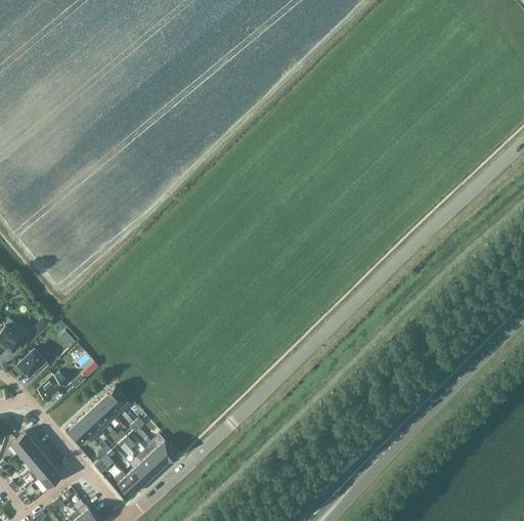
[(49,324),(43,319),(39,323),(44,330),(49,324)]
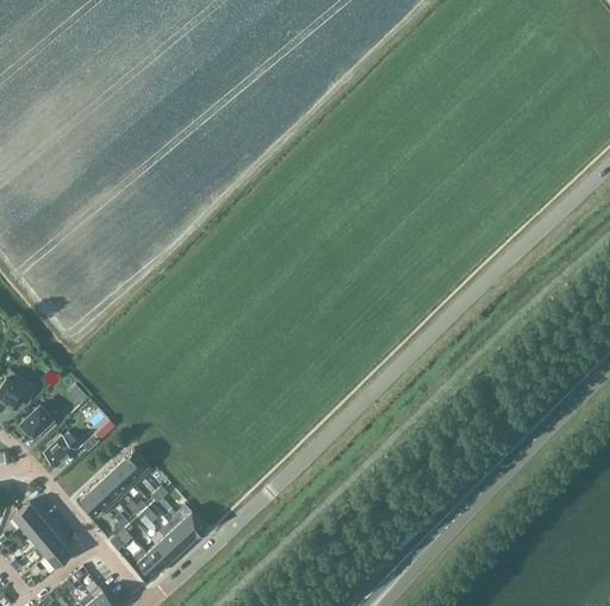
[(30,386),(26,392),(6,380),(0,388),(0,400),(16,411),(20,403),(27,406),(37,391),(30,386)]
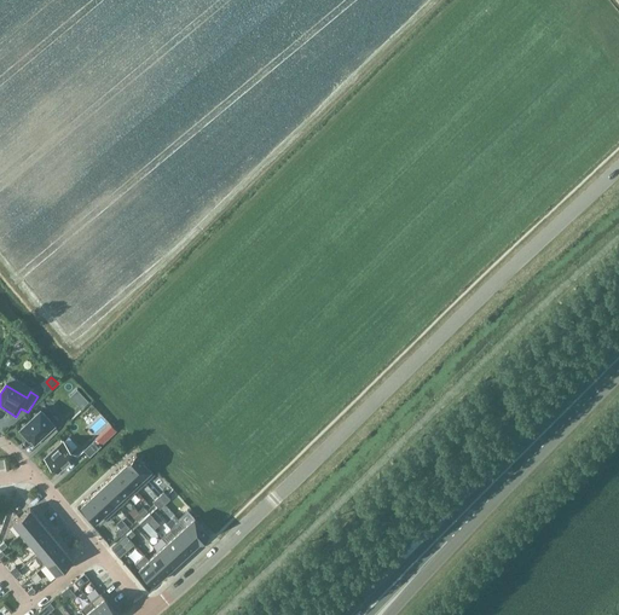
[(90,405),(85,401),(77,407),(81,412),(90,405)]
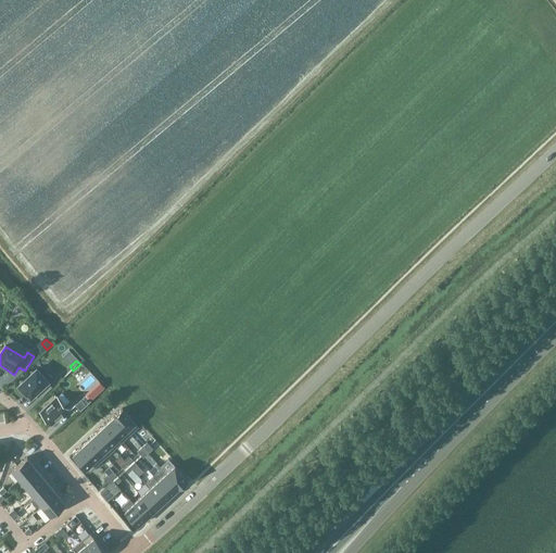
[(34,397),(38,402),(52,389),(48,384),(37,372),(19,388),(26,397),(27,396),(30,400),(34,397)]
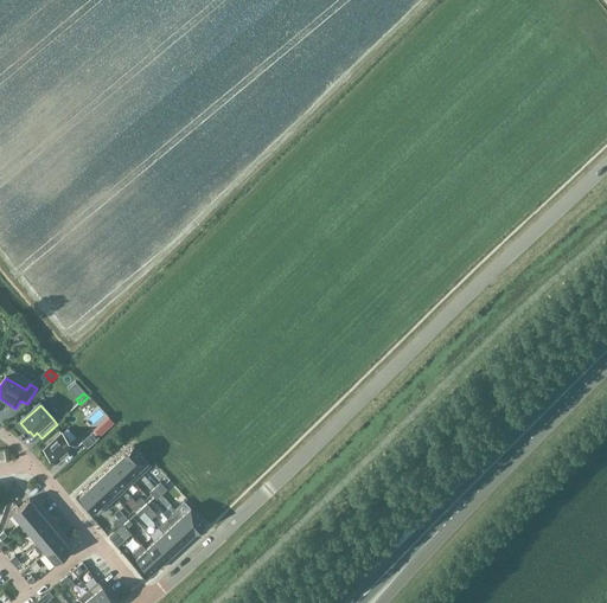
[(44,453),(57,467),(75,449),(62,435),(44,453)]
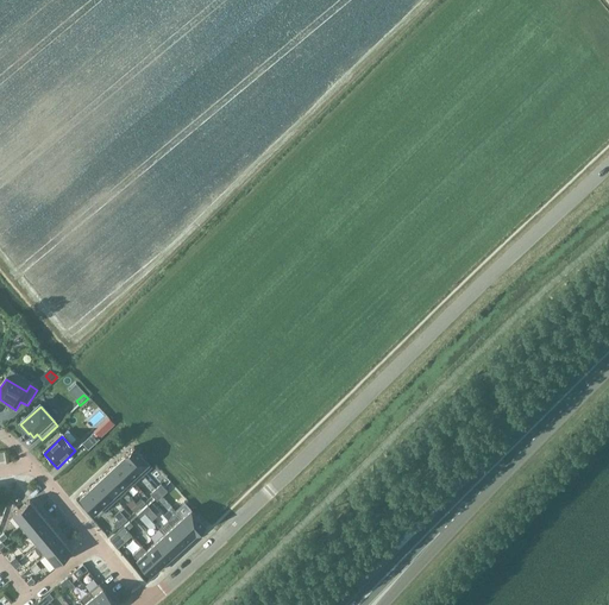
[(93,436),(83,446),(88,452),(99,442),(93,436)]
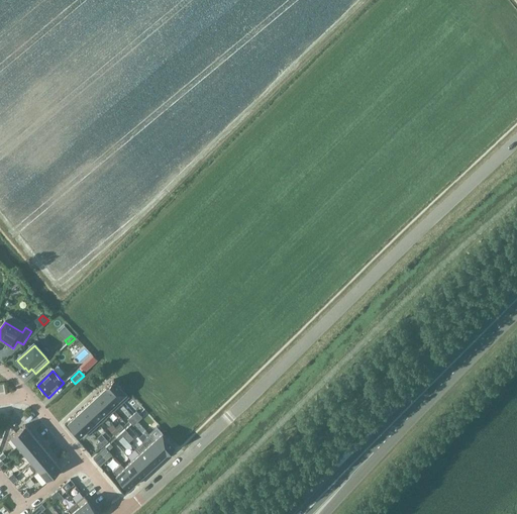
[(113,383),(106,390),(121,407),(129,399),(113,383)]
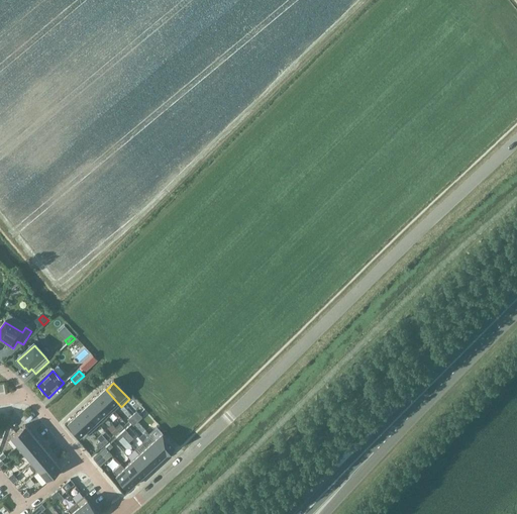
[(106,390),(98,397),(114,414),(121,407),(106,390)]
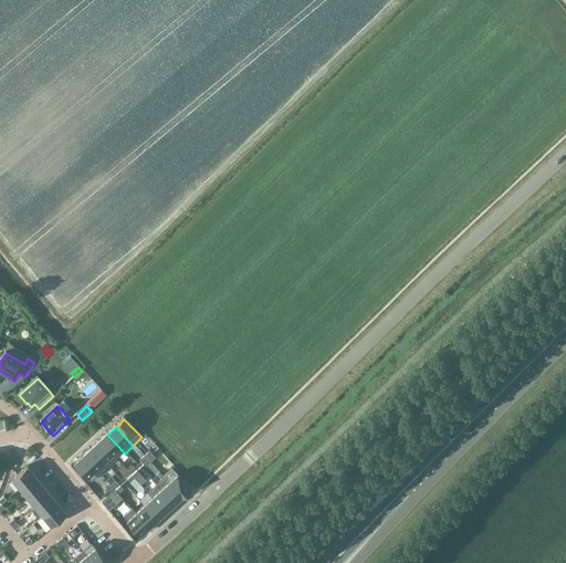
[(125,454),(107,435),(100,442),(116,460),(125,454)]
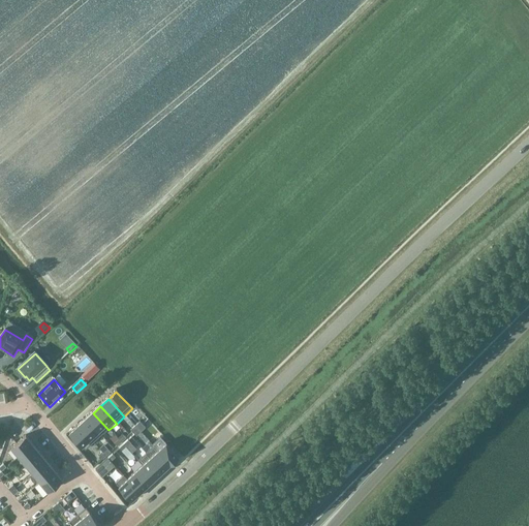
[(85,421),(101,437),(104,434),(105,433),(109,430),(93,413),(85,421)]
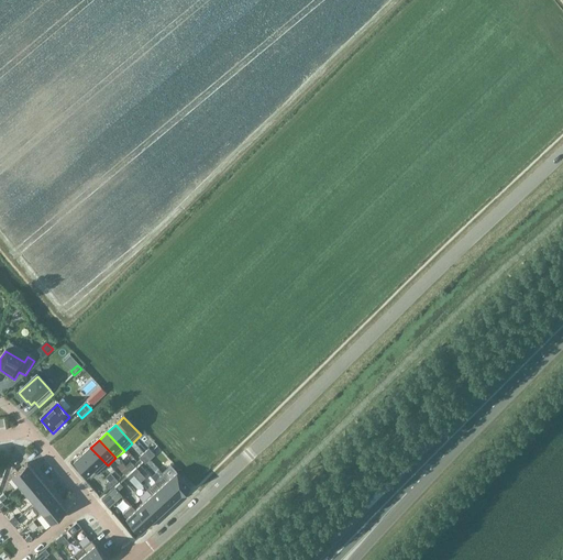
[(83,456),(99,473),(108,465),(90,448),(83,456)]
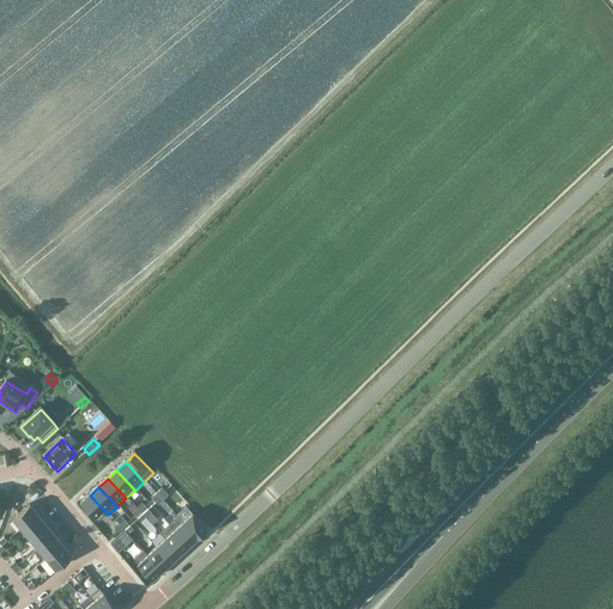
[(90,495),(80,504),(98,524),(108,515),(90,495)]
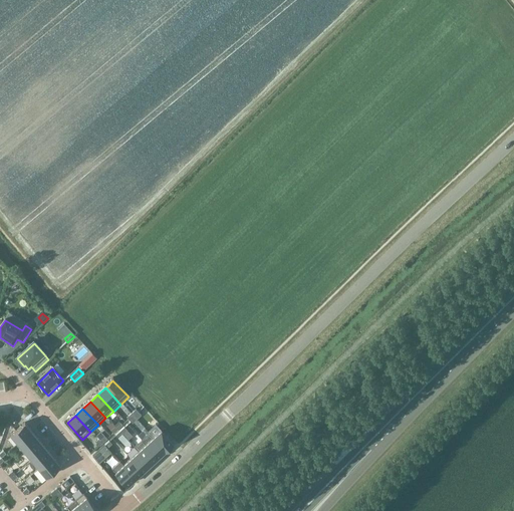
[(32,434),(25,426),(11,437),(18,446),(32,434)]
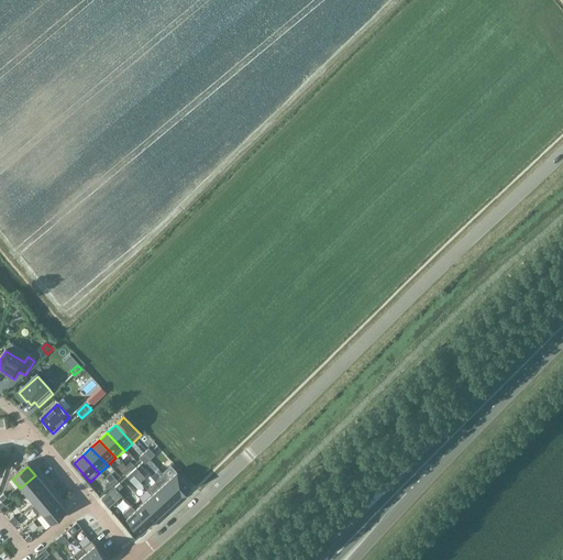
[(176,474),(168,481),(181,495),(186,492),(189,489),(176,474)]
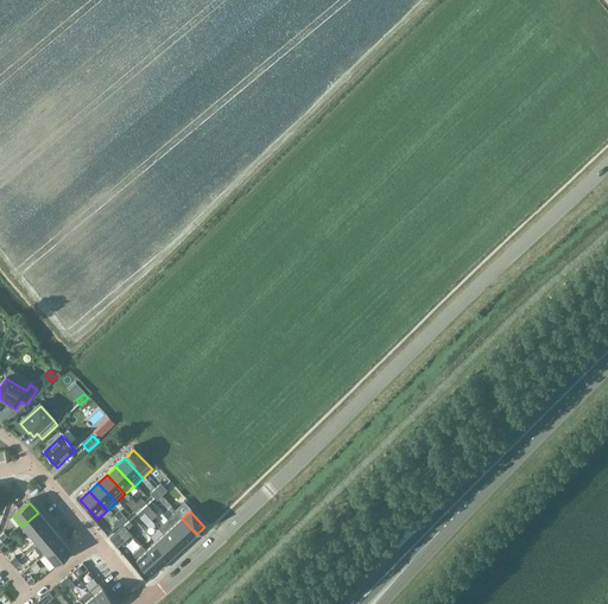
[(46,523),(38,513),(21,527),(30,536),(46,523)]
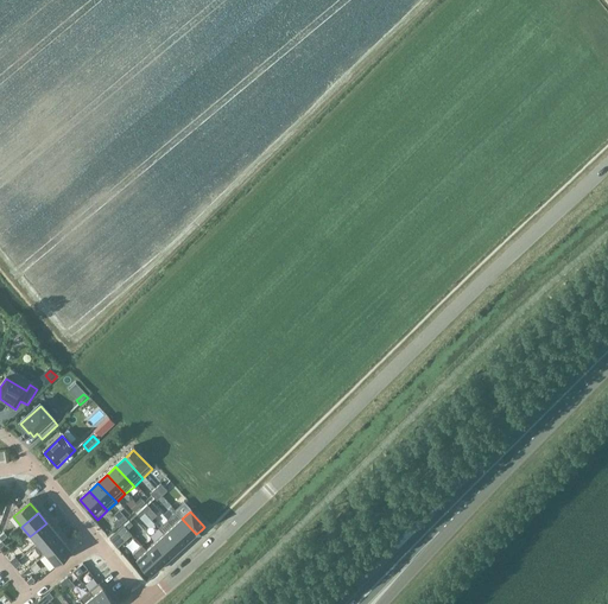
[(145,516),(140,521),(146,528),(152,523),(145,516)]
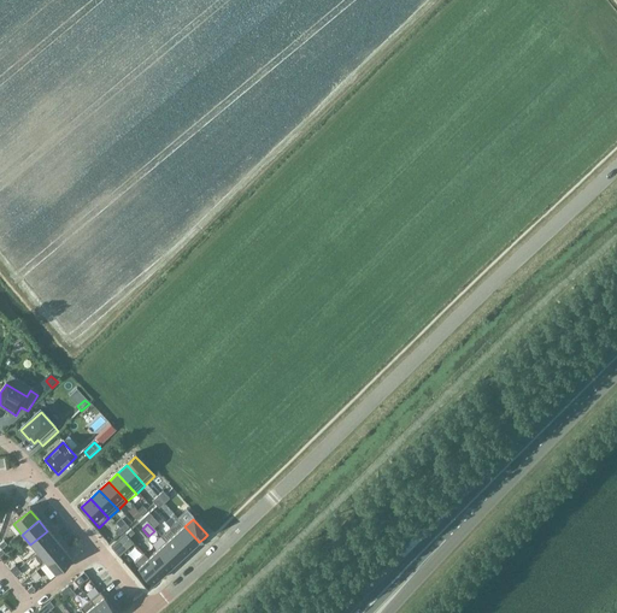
[(199,542),(184,526),(176,535),(191,550),(199,542)]
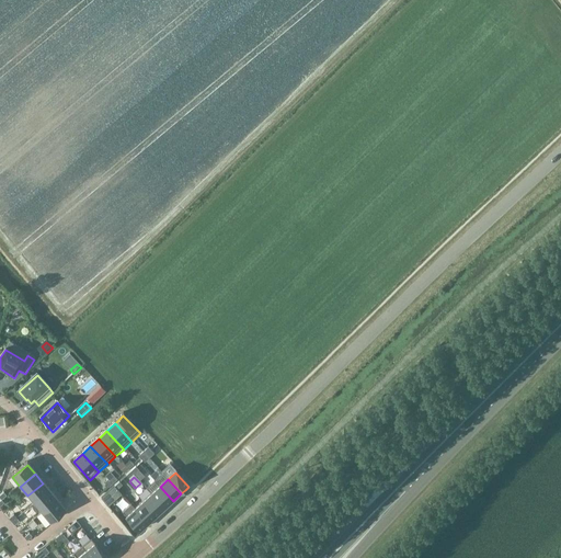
[(50,492),(43,484),(27,496),(35,505),(50,492)]
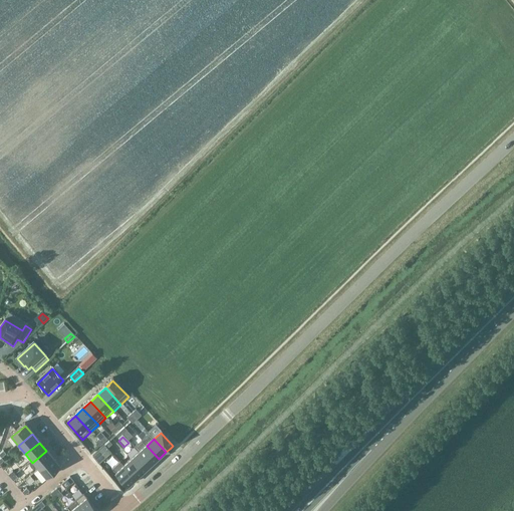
[(147,446),(139,453),(151,466),(159,459),(147,446)]
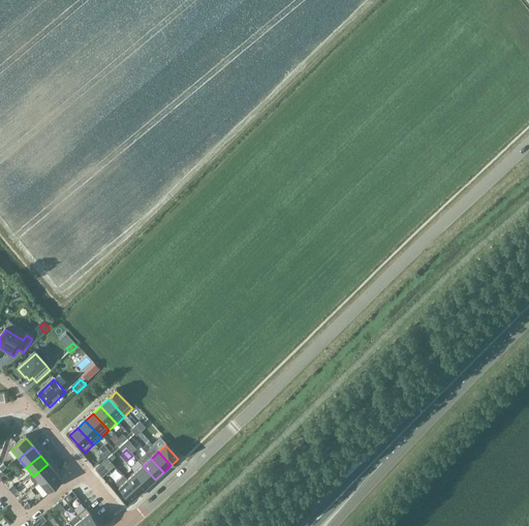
[(111,464),(107,460),(95,472),(100,478),(113,466),(111,464)]
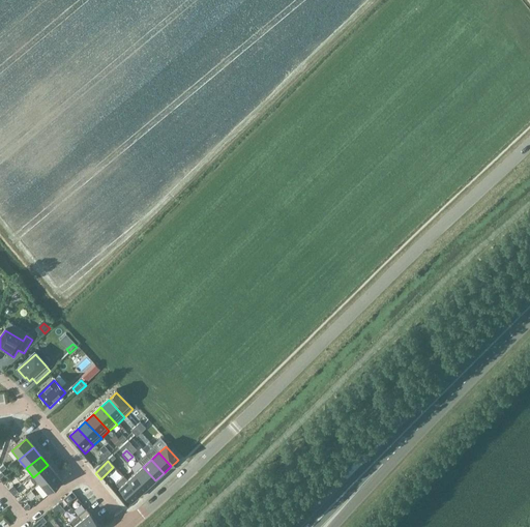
[(55,473),(48,465),(33,477),(40,486),(55,473)]
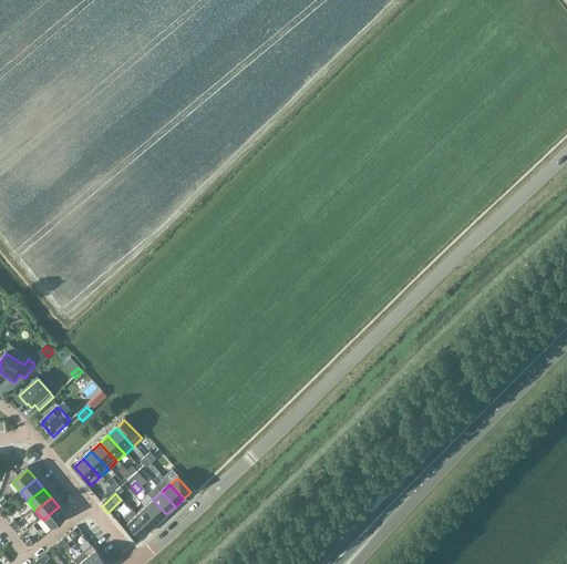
[(166,514),(153,500),(145,508),(158,522),(166,514)]
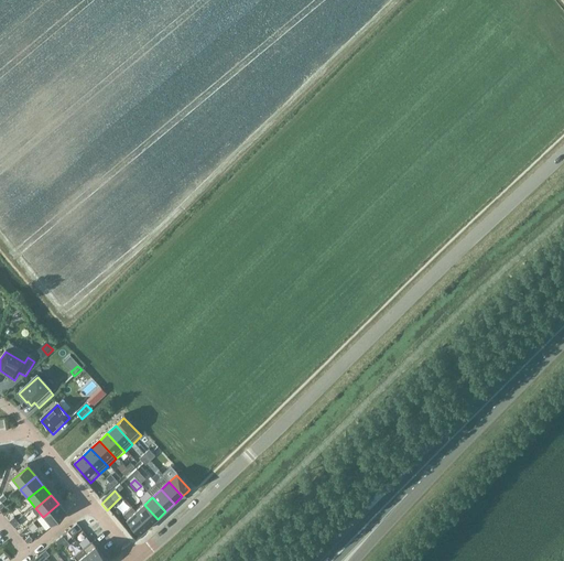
[(66,514),(58,504),(43,517),(51,527),(66,514)]
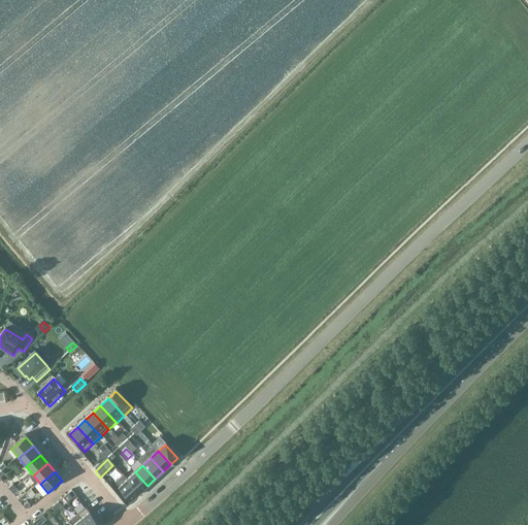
[(147,486),(135,472),(128,480),(140,493),(147,486)]
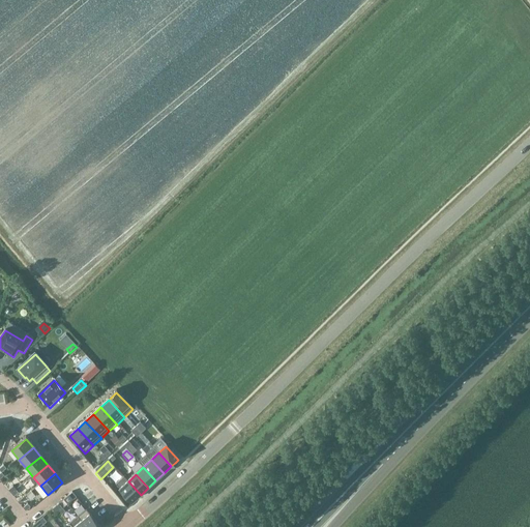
[(141,495),(128,481),(124,477),(116,486),(131,503),(141,495)]
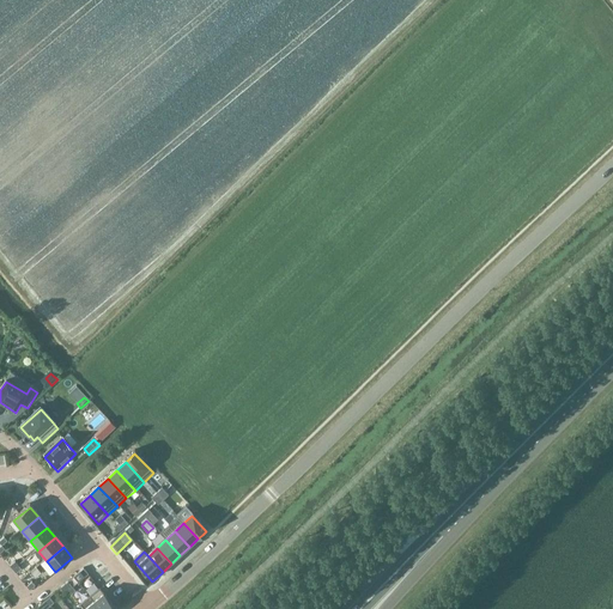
[(65,588),(70,594),(72,596),(76,594),(68,584),(65,588)]
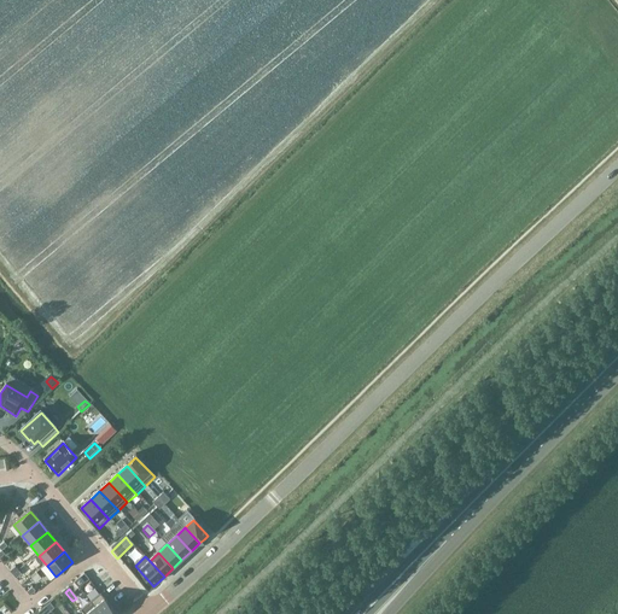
[(93,608),(97,613),(116,613),(100,595),(89,604),(93,608)]
